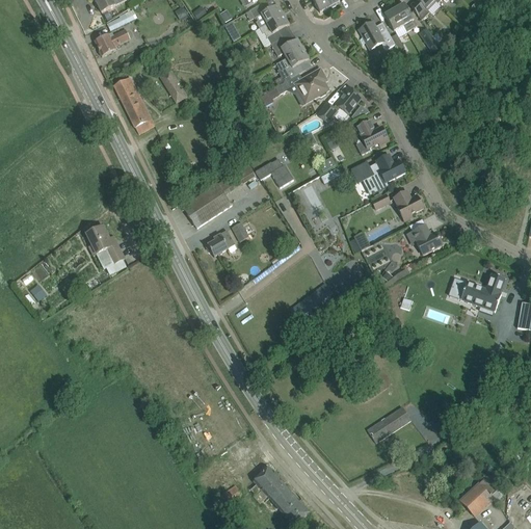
[(95,0),(101,10),(123,0),(95,0)]
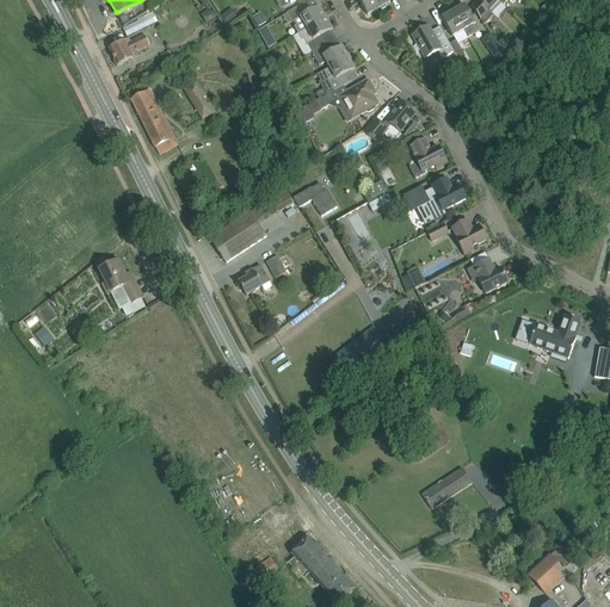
[(377,6),(374,0),(359,0),(367,12),(371,10),(377,6)]
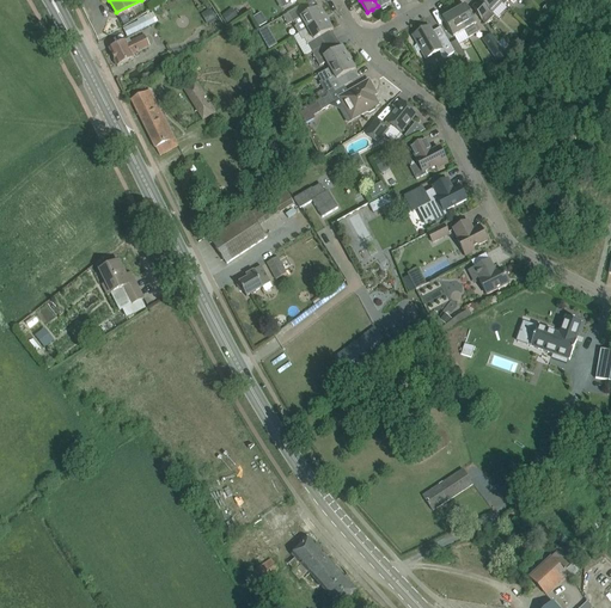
[(502,2),(500,0),(475,0),(471,4),(483,22),(493,12),(496,14),(506,5),(502,2)]
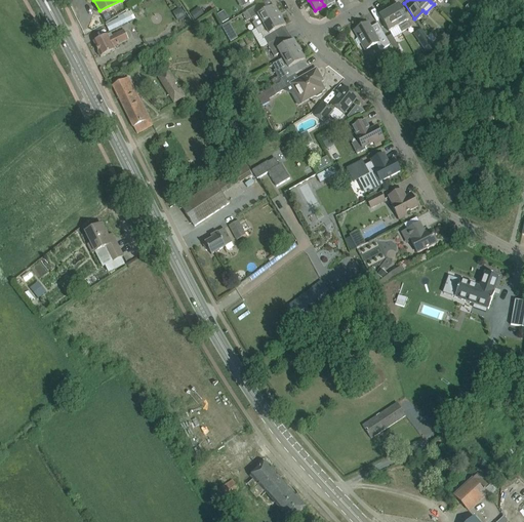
[(473,6),(468,1),(464,6),(468,10),(473,6)]
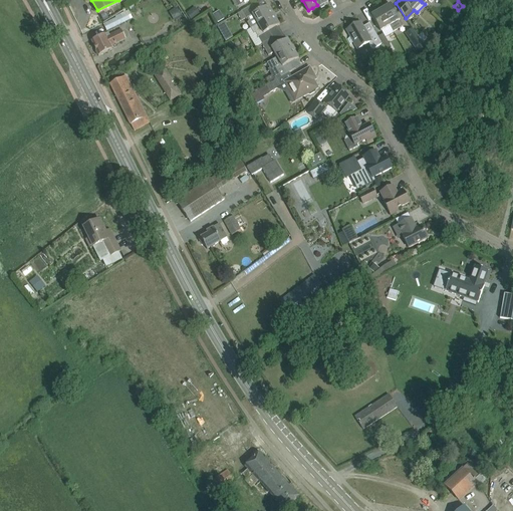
[(253,2),(242,8),(236,11),(240,18),(246,15),(248,19),(246,20),(250,26),(273,12),(267,2),(257,8),(253,2)]
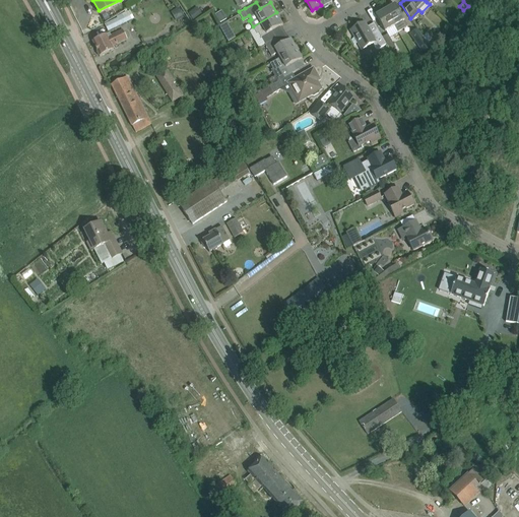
[(394,2),(385,7),(397,28),(402,25),(406,23),(394,2)]
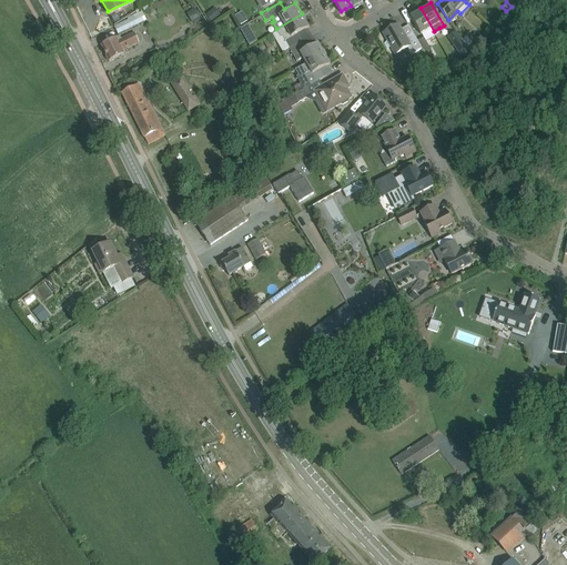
[(201,16),(194,4),(185,10),(192,21),(201,16)]
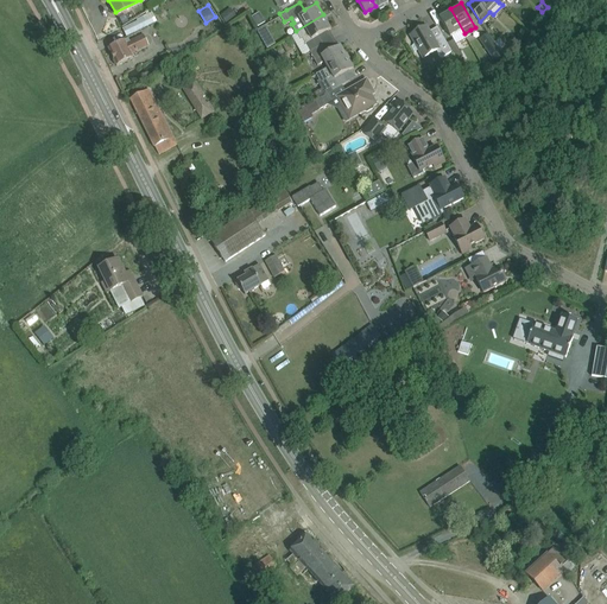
[(226,21),(235,13),(229,5),(219,13),(226,21)]
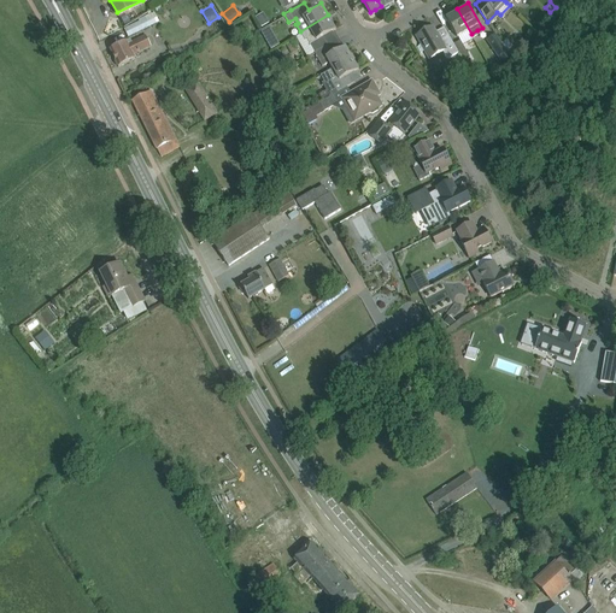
[(445,16),(447,21),(451,25),(456,34),(467,28),(471,34),(457,9),(445,16)]
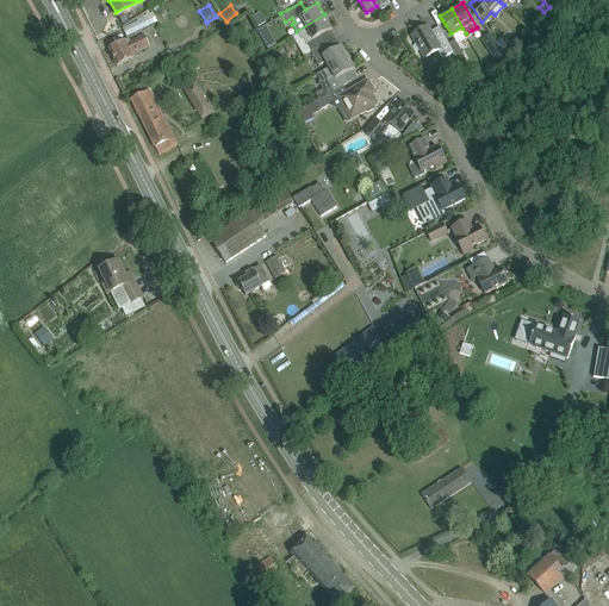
[(125,33),(141,26),(141,25),(154,19),(149,10),(136,17),(137,18),(122,26),(125,33)]
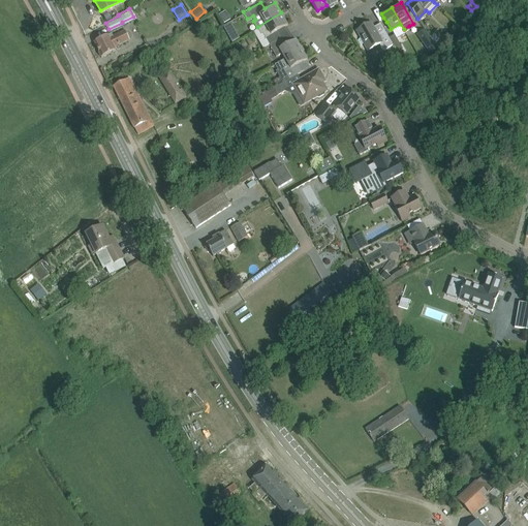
[(281,12),(257,27),(259,31),(261,30),(269,42),(280,36),(276,29),(286,23),(281,12)]
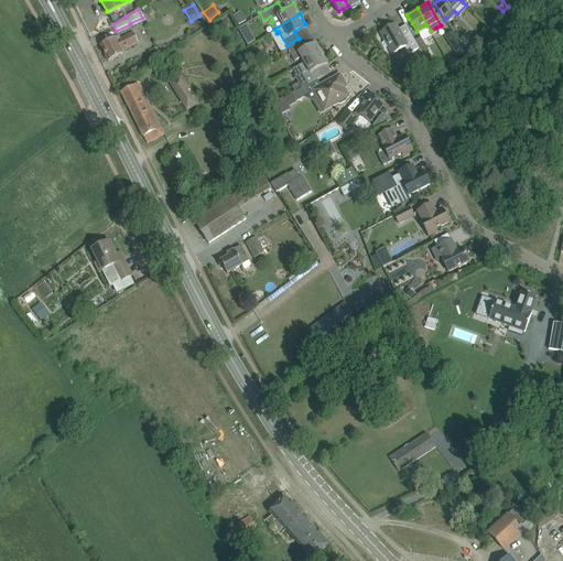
[(409,31),(402,35),(393,21),(379,30),(383,38),(380,40),(383,45),(387,43),(391,50),(402,42),(407,51),(418,45),(413,38),(409,31)]
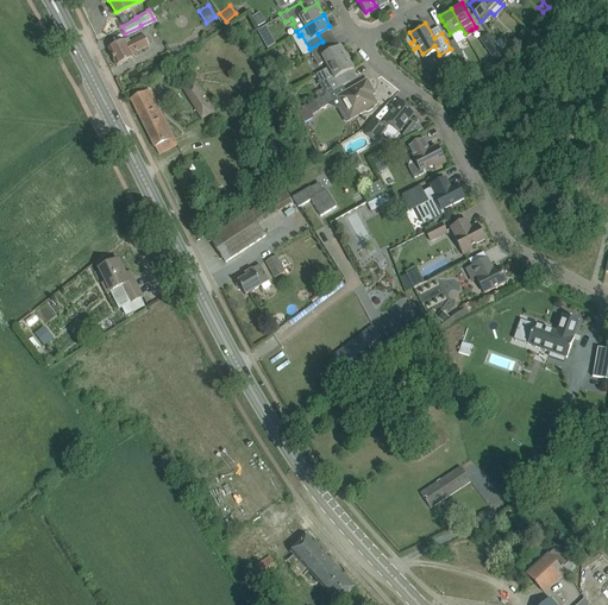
[(116,63),(117,63),(132,55),(130,50),(148,42),(143,32),(125,41),(123,37),(107,45),(113,57),(112,58),(114,61),(116,61),(116,63)]
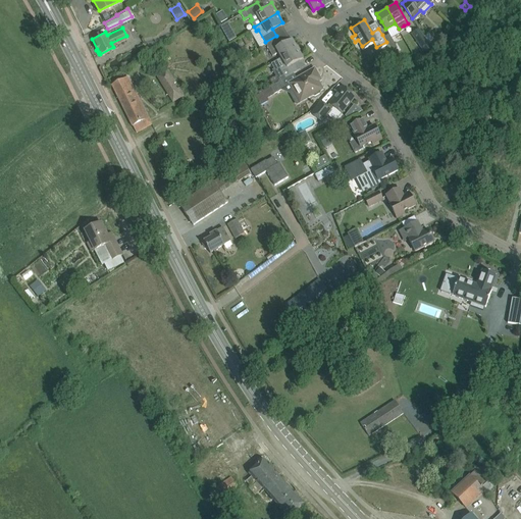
[(391,49),(397,46),(388,32),(382,35),(386,42),(391,49)]
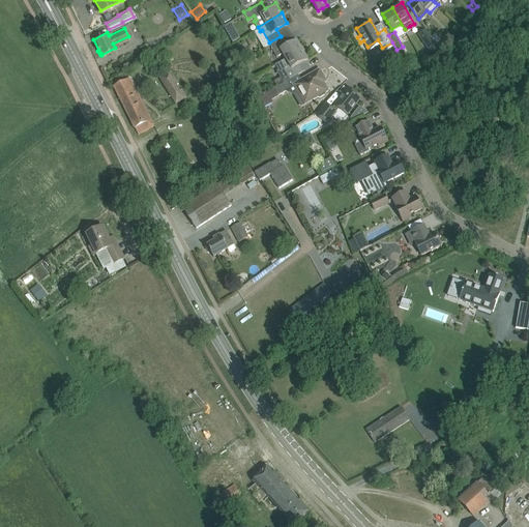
[(430,52),(437,47),(429,34),(421,38),(430,52)]
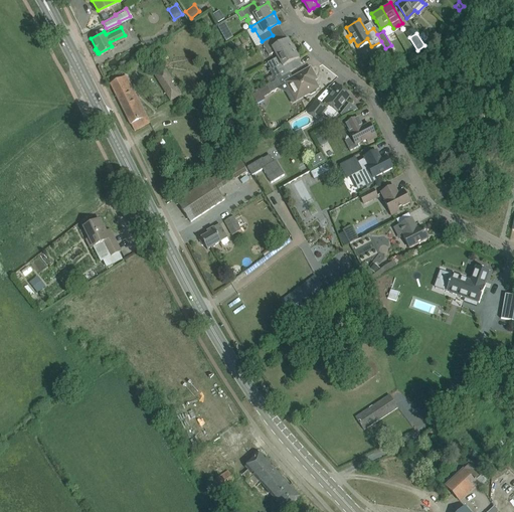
[(274,49),(277,55),(293,45),(287,36),(277,42),(273,35),(262,41),(268,52),(274,49)]
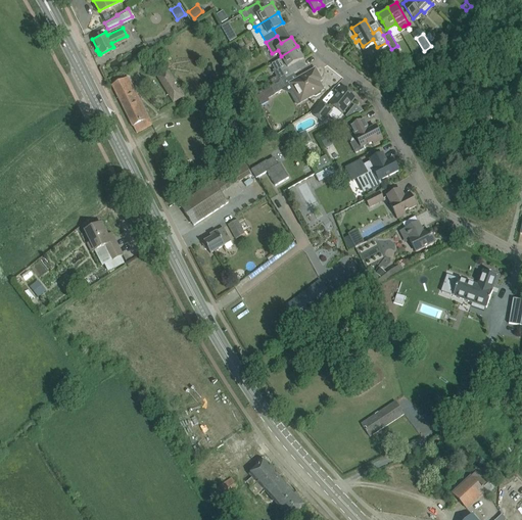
[(278,80),(282,78),(296,69),(292,62),(302,56),(297,46),(281,56),(271,61),(274,67),(272,68),(278,80)]
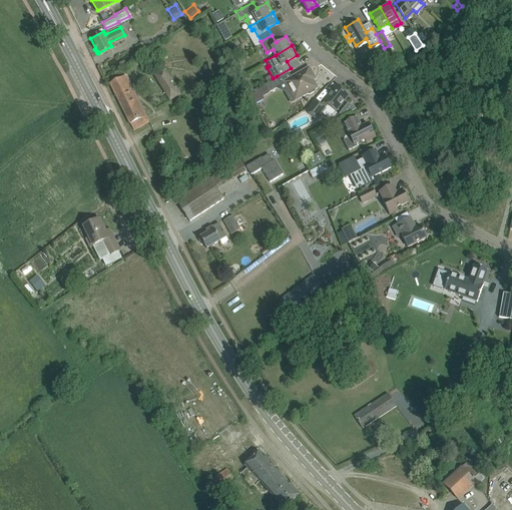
[(290,100),(306,91),(309,92),(313,89),(314,86),(317,85),(310,74),(313,73),(308,65),(284,79),(288,87),(284,89),(290,100)]
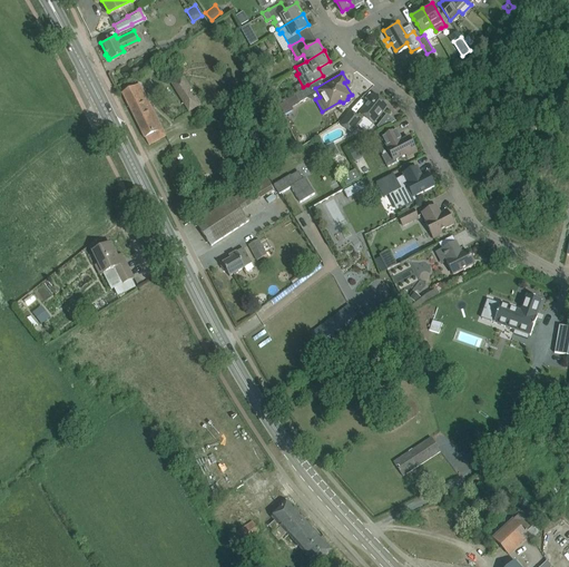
[(188,108),(197,103),(179,75),(170,80),(188,108)]
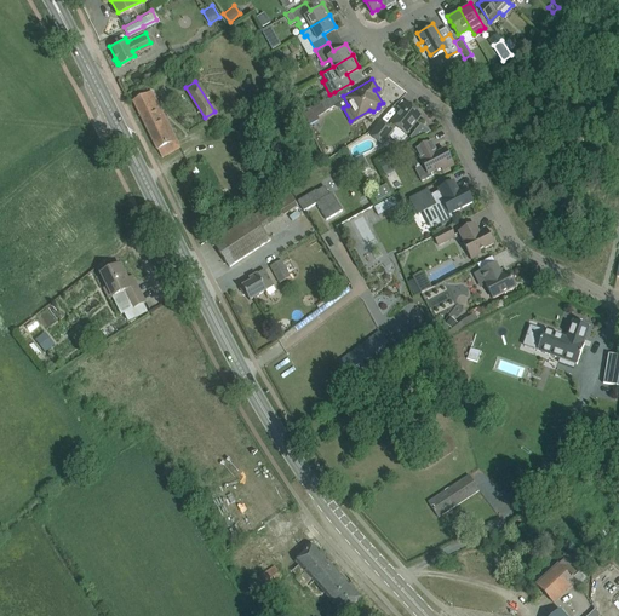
[(462,96),(465,91),(459,86),(454,91),(462,96)]
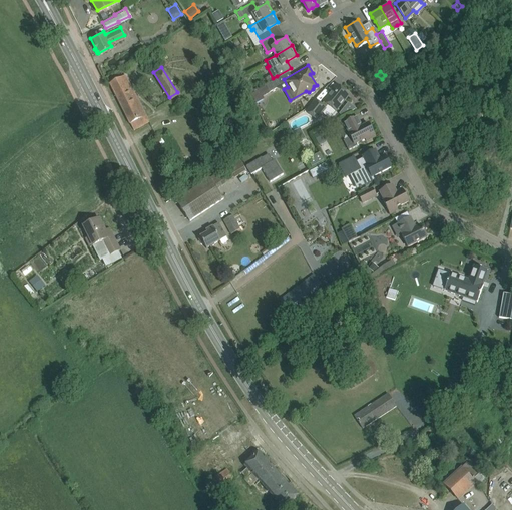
[(133,127),(137,125),(148,119),(124,73),(109,81),(129,121),(133,127)]
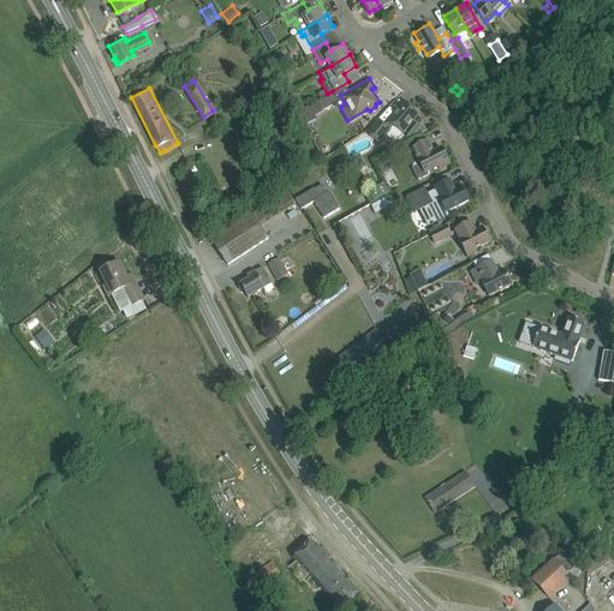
[(327,94),(317,100),(322,108),(337,100),(332,91),(327,94)]
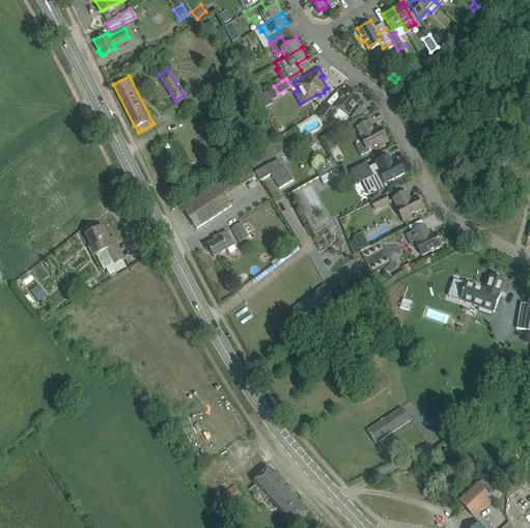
[(347,86),(332,106),(326,102),(317,113),(327,120),(338,106),(346,112),(360,95),(347,86)]
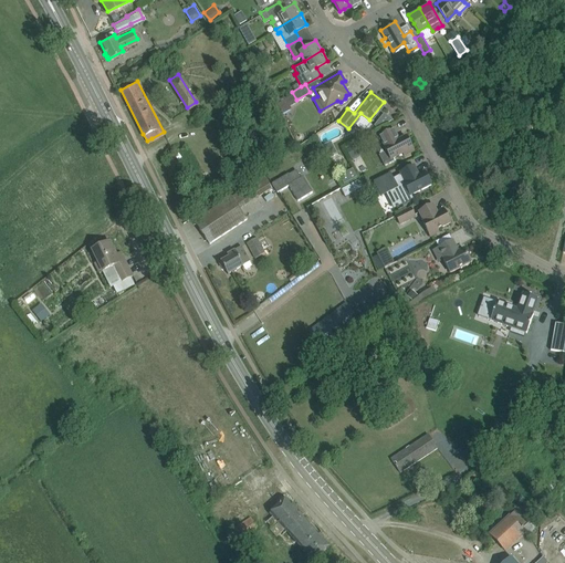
[(291,106),(289,103),(285,96),(276,101),(282,111),(291,106)]
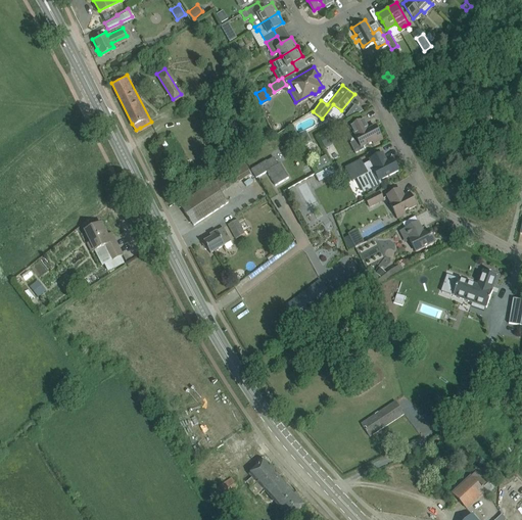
[(353,102),(348,108),(353,112),(362,108),(353,102)]
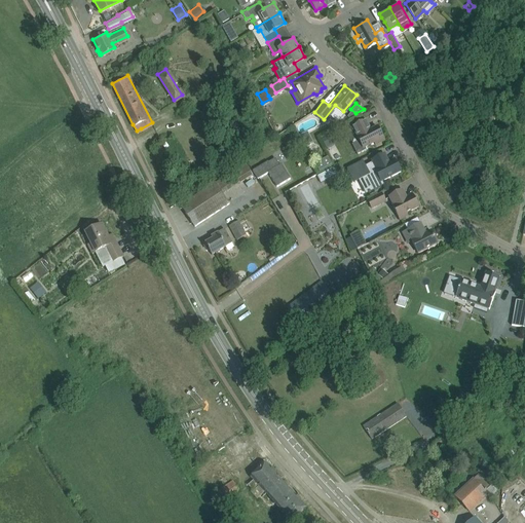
[(382,136),(376,124),(369,128),(364,118),(352,124),(358,135),(357,135),(359,138),(351,142),(357,152),(366,147),(365,145),(373,140),(375,143),(382,139),(381,136),(382,136)]
